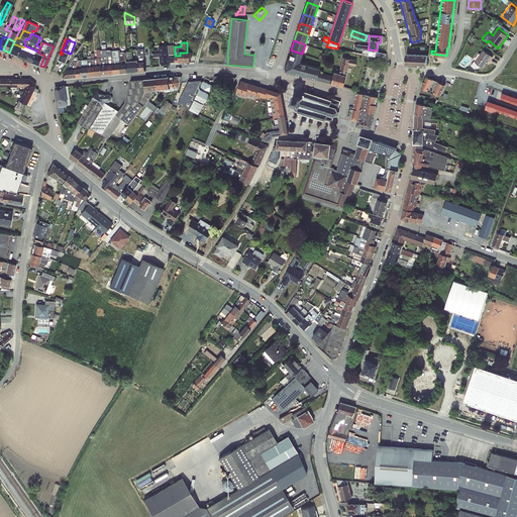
[(13,43),(9,53),(19,57),(23,47),(13,43)]
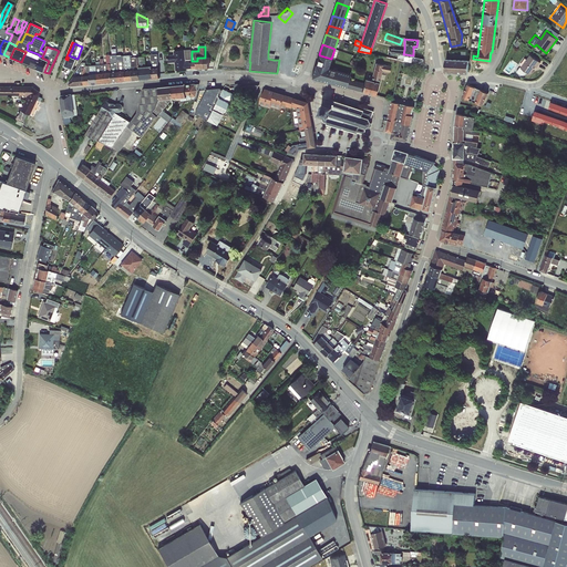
[(403,54),(404,50),(391,49),(390,54),(398,54),(398,59),(404,61),(404,54),(403,54)]
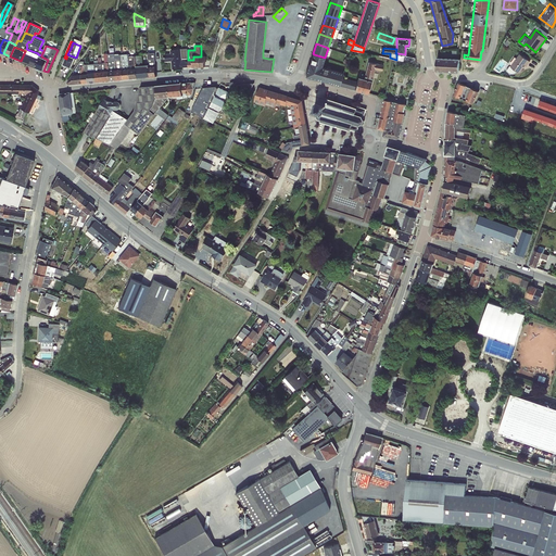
[(25,51),(21,61),(36,67),(41,57),(41,55),(38,54),(38,53),(26,49),(25,51)]
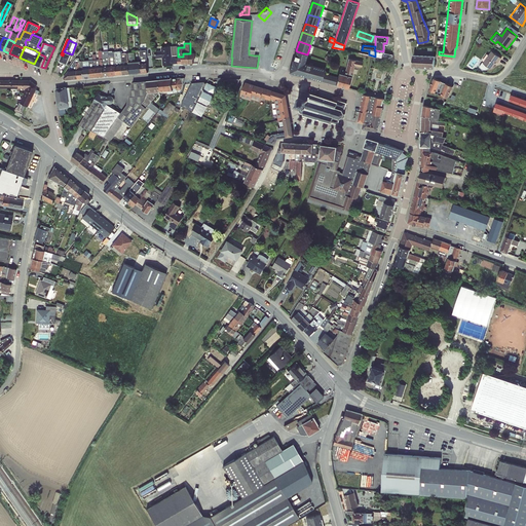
[(173,55),(172,46),(161,47),(161,50),(155,51),(156,59),(162,59),(163,66),(174,65),(178,64),(178,57),(178,55),(173,55)]
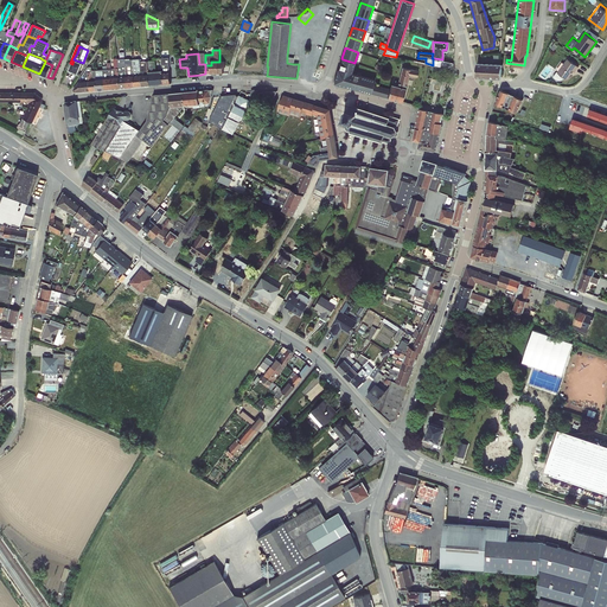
[(579,66),(568,58),(557,71),(569,80),(579,66)]
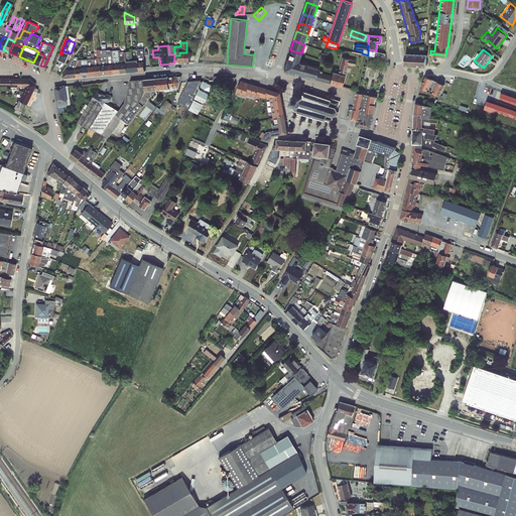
[(61,54),(58,59),(58,60),(67,63),(71,53),(62,50),(61,54)]
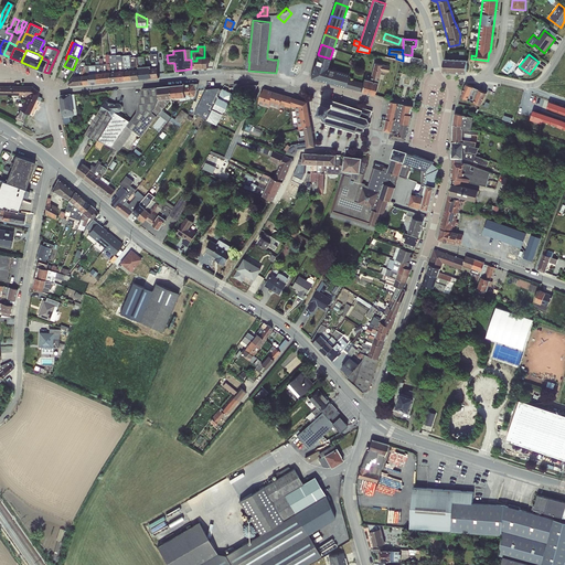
[(330,59),(319,55),(316,65),(315,65),(311,77),(327,82),(327,81),(332,82),(331,83),(344,87),(347,81),(349,74),(327,67),(330,59)]
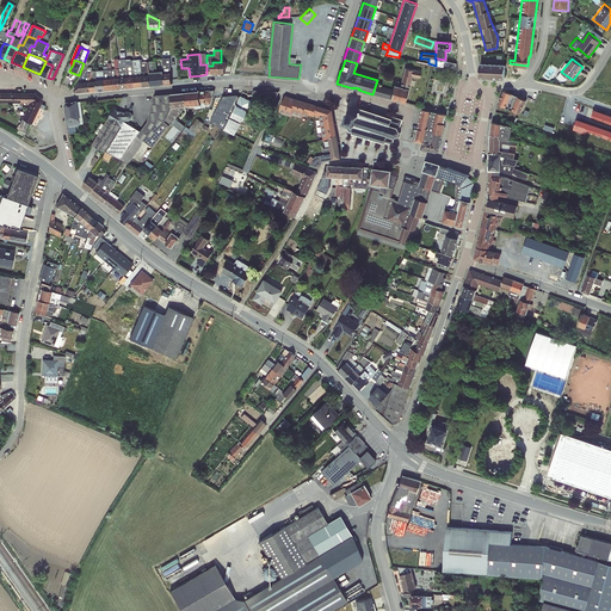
[(480,61),(480,78),(505,79),(506,62),(480,61)]
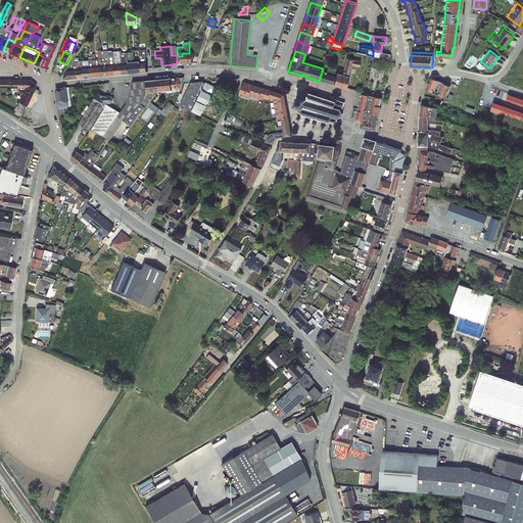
[(39,53),(34,63),(41,66),(45,56),(39,53)]
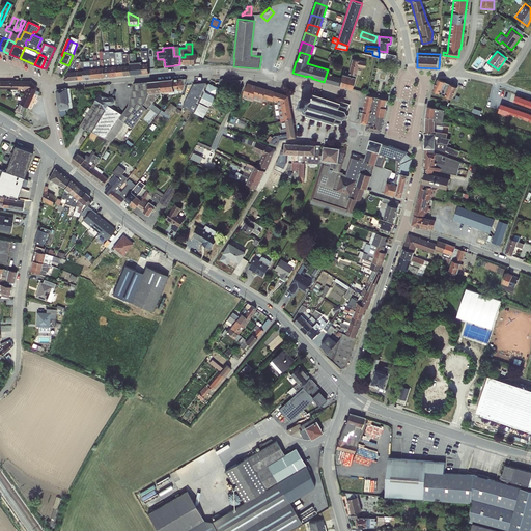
[(179,57),(179,64),(192,64),(192,54),(185,54),(185,57),(179,57)]
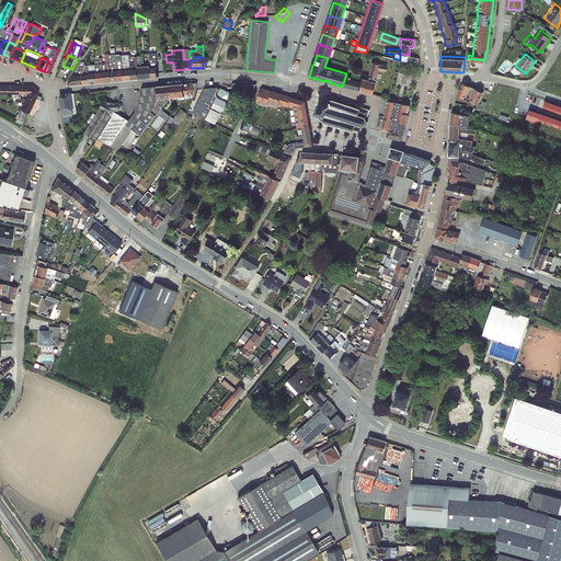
[(507,58),(500,69),(506,73),(514,63),(507,58)]
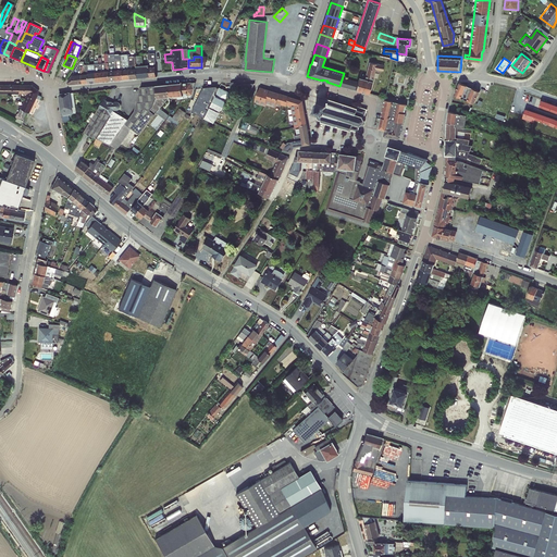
[(383,71),(384,65),(369,61),(366,72),(366,75),(373,76),(375,69),(383,71)]
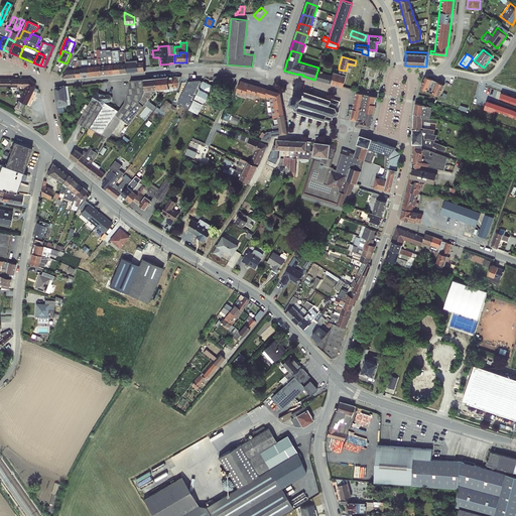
[(68,70),(76,69),(75,61),(78,61),(78,60),(78,57),(75,57),(68,67),(68,70)]
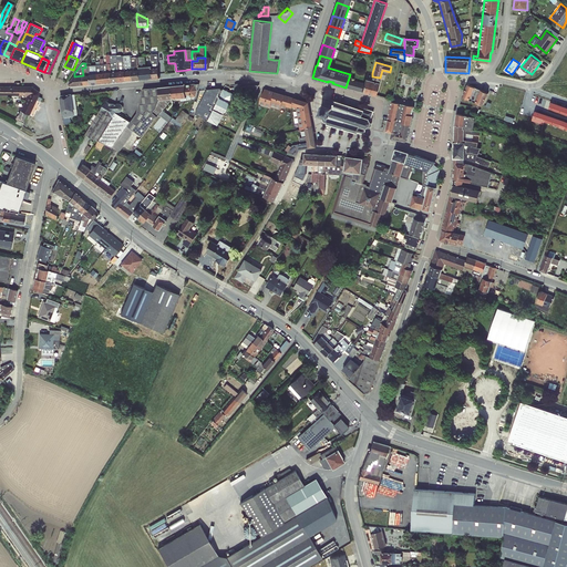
[(138,68),(140,69),(141,81),(153,80),(152,68),(152,66),(145,66),(140,68),(138,68)]
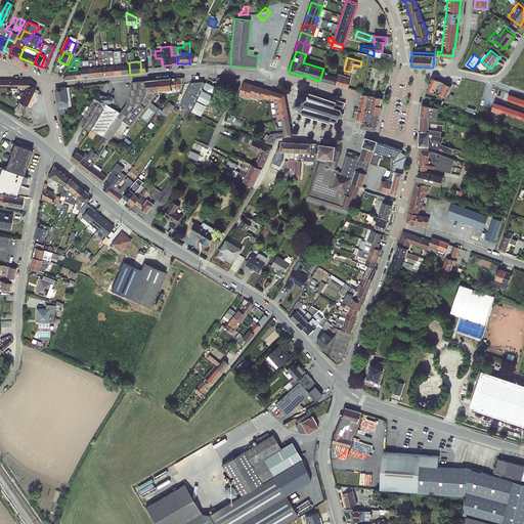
[(77,70),(69,71),(63,78),(64,80),(78,79),(77,70)]
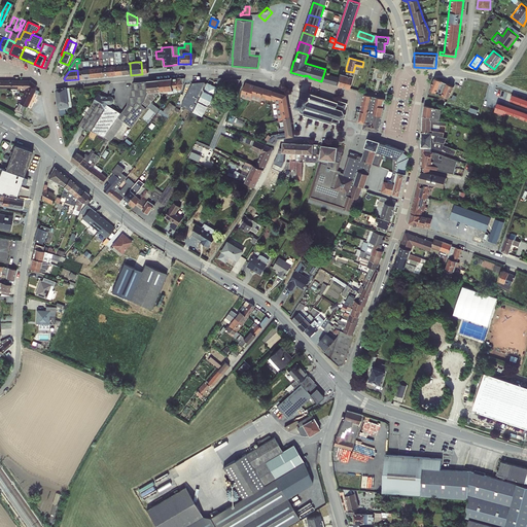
[(339,79),(337,85),(349,89),(352,76),(345,74),(341,73),(340,73),(339,79)]
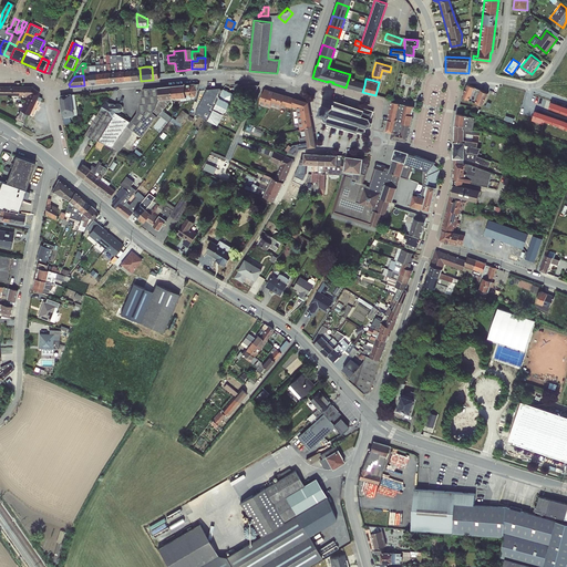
[(488,91),(467,82),(461,95),(483,105),(488,91)]
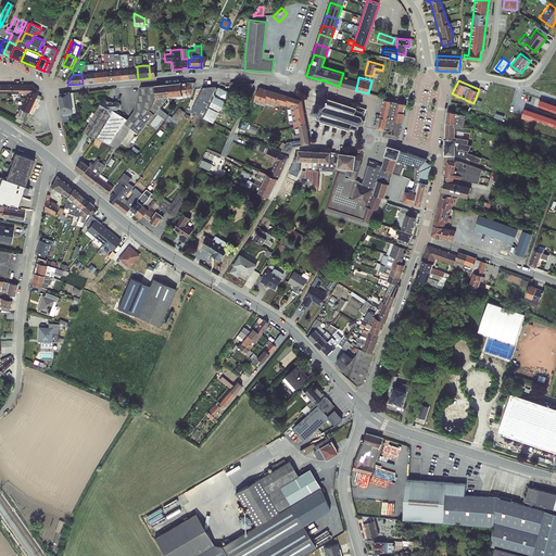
[(182,84),(184,96),(192,95),(194,88),(191,83),(182,84)]
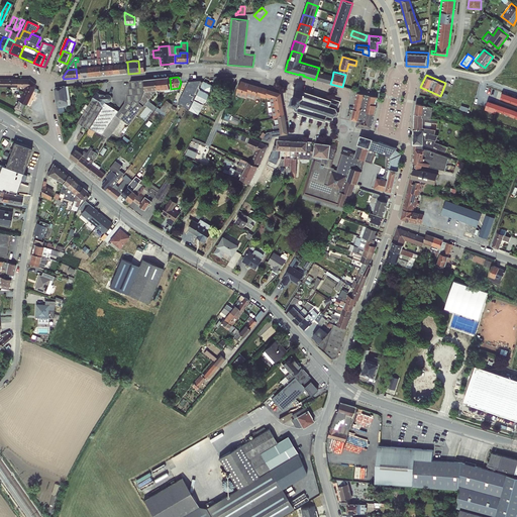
[(214,77),(213,78),(214,83),(221,83),(221,87),(232,86),(236,78),(221,79),(220,77),(219,77),(218,77),(217,77),(216,77),(215,77),(214,77)]
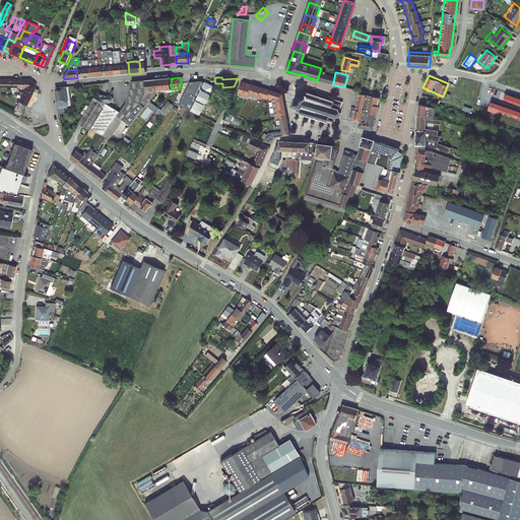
[(0,78),(0,86),(16,87),(24,87),(23,89),(18,102),(25,104),(27,105),(28,104),(33,92),(34,91),(36,88),(37,86),(36,84),(29,79),(0,78)]
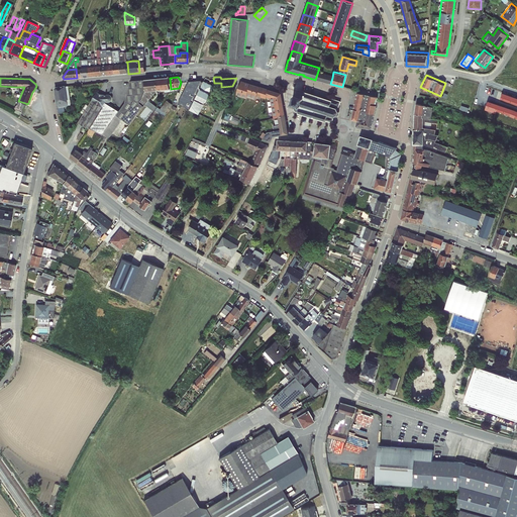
[(157,79),(158,90),(171,89),(170,78),(157,79)]
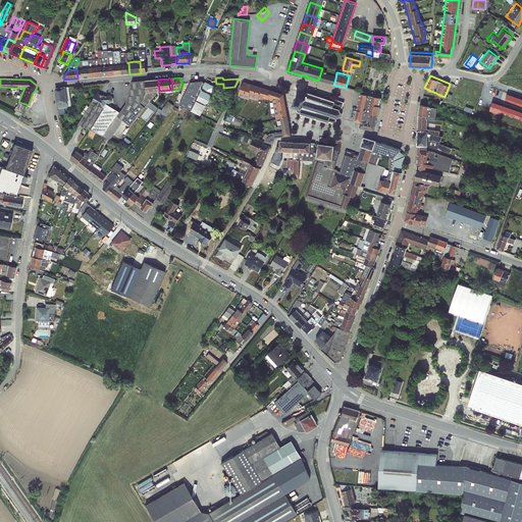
[(141,103),(146,107),(156,94),(159,91),(158,80),(147,81),(148,92),(147,92),(144,99),(141,103)]
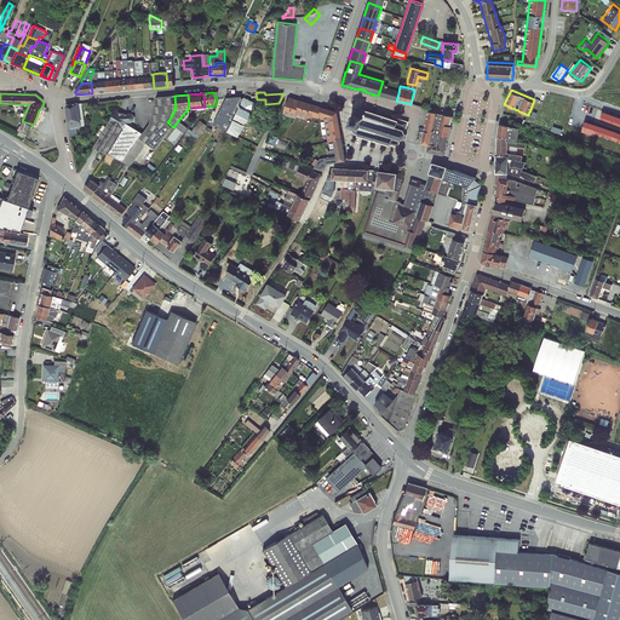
[(176,109),(174,96),(158,97),(150,124),(144,133),(141,138),(156,149),(168,132),(173,127),(167,122),(171,118),(174,109),(176,109)]
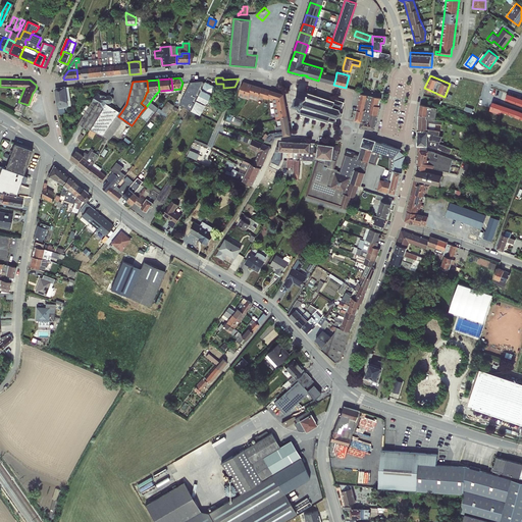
[(202,90),(192,111),(201,115),(203,110),(206,105),(209,104),(212,97),(211,94),(215,87),(206,82),(202,90)]
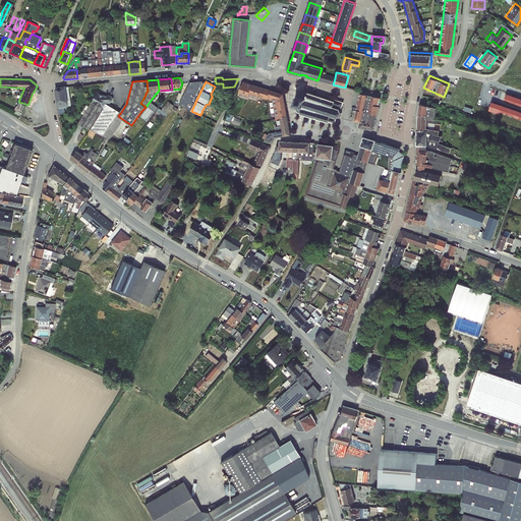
[(248,97),(252,84),(243,81),(242,85),(241,85),(238,96),(248,99),(248,97)]
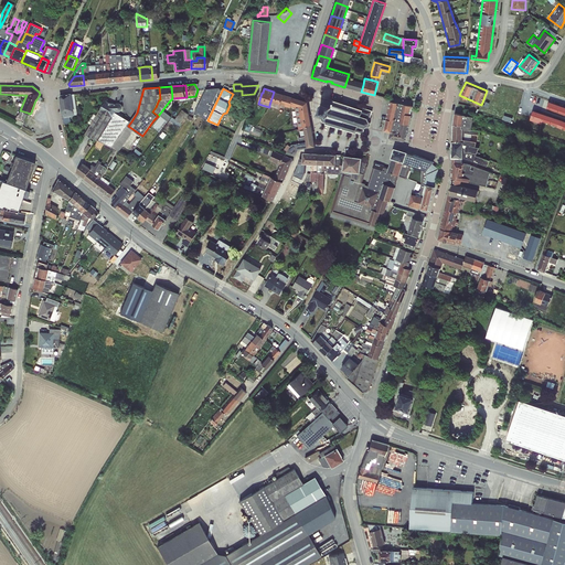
[(274,92),(269,105),(280,108),(281,106),(285,95),(274,92)]
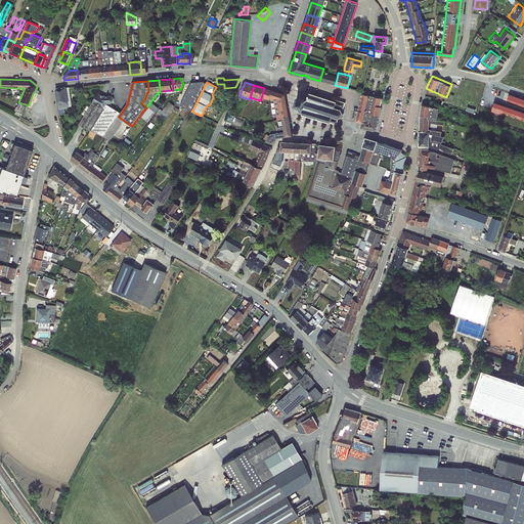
[(69,102),(67,88),(67,87),(55,89),(57,104),(69,102)]
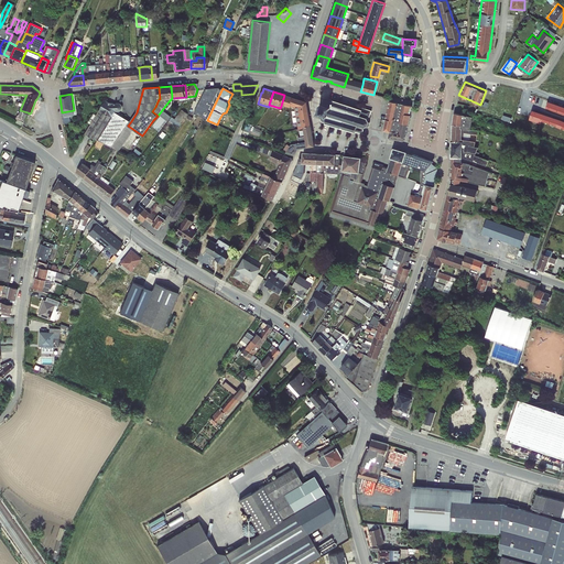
[(284,95),(281,106),(290,109),(291,106),(294,98),(284,95)]
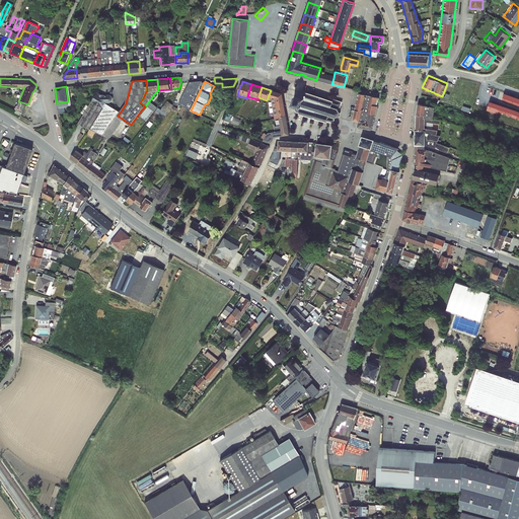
[(271,90),(268,97),(271,98),(275,119),(280,118),(286,117),(282,94),(271,90)]
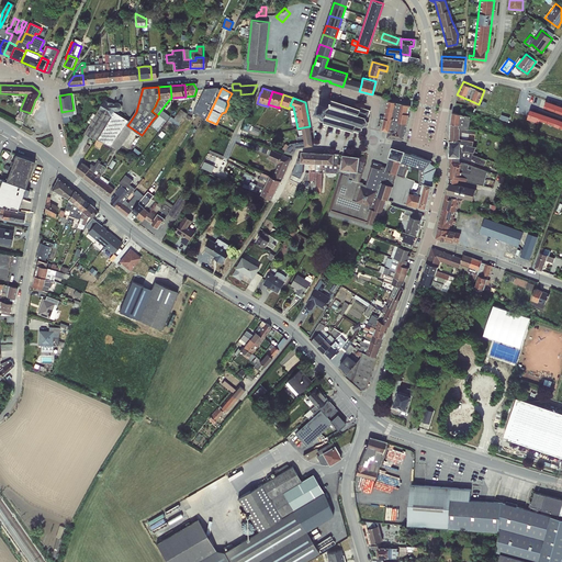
[(318,111),(317,113),(321,114),(319,117),(321,122),(324,123),(355,132),(361,133),(362,128),(363,128),(363,127),(366,126),(367,126),(368,126),(367,125),(368,122),(369,122),(369,121),(368,121),(367,117),(367,116),(368,116),(370,110),(360,107),(359,109),(332,100),(324,98),(323,104),(321,103),(319,105),(318,111)]
